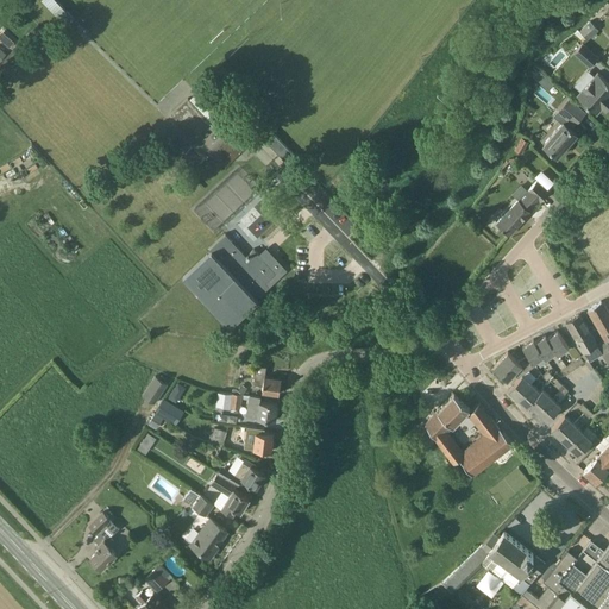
[(56,0),(43,0),(62,20),(69,13),(56,0)]
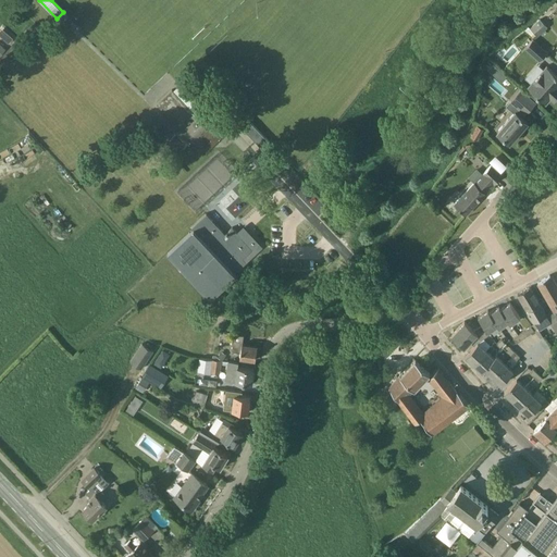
[(540,19),(530,27),(539,37),(547,27),(540,19)]
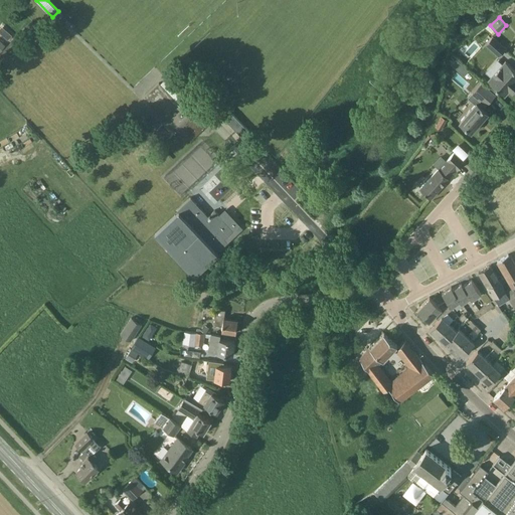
[(1,34),(8,40),(12,36),(5,30),(1,34)]
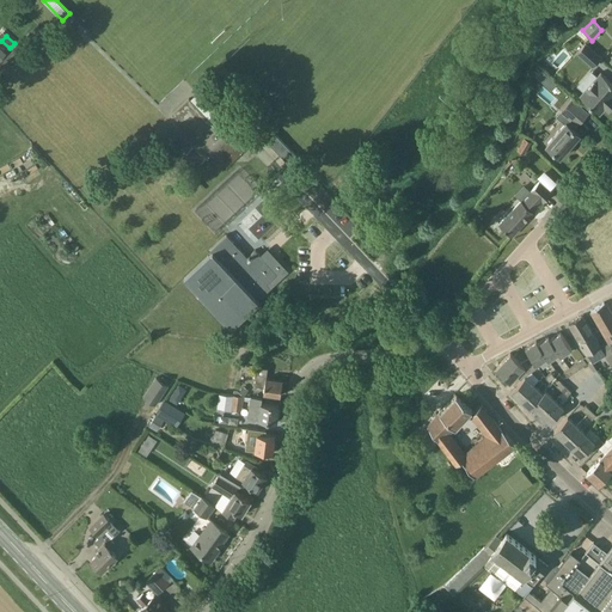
[(585,43),(577,51),(593,67),(601,57),(585,43)]
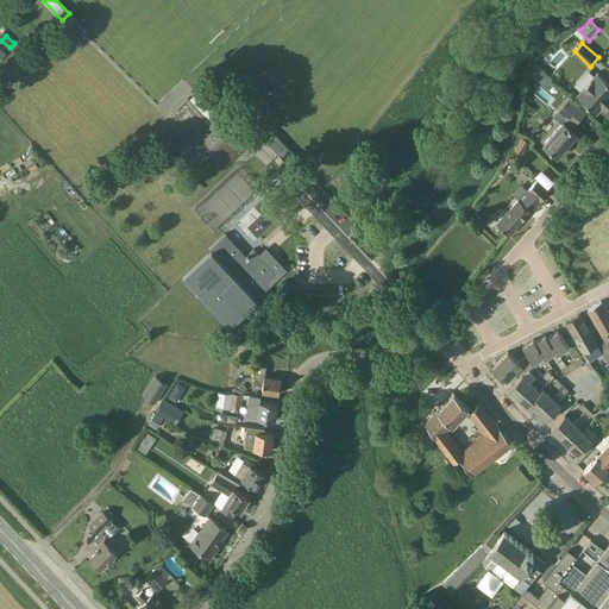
[(533,75),(548,89),(553,83),(539,69),(533,75)]
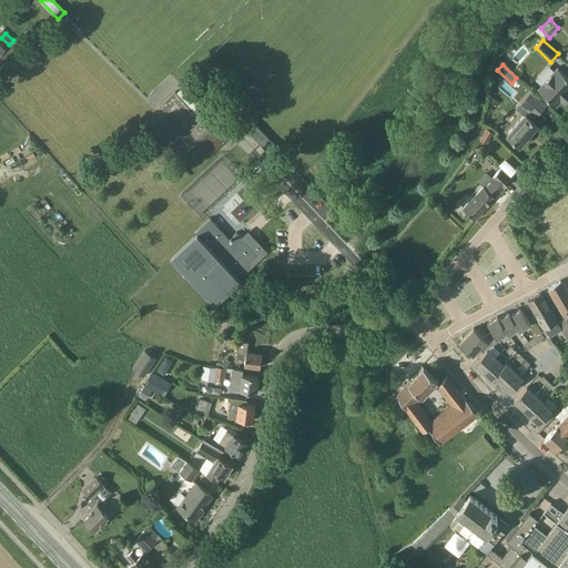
[(567,77),(557,68),(538,89),(556,105),(561,100),(565,102),(567,98),(567,77)]
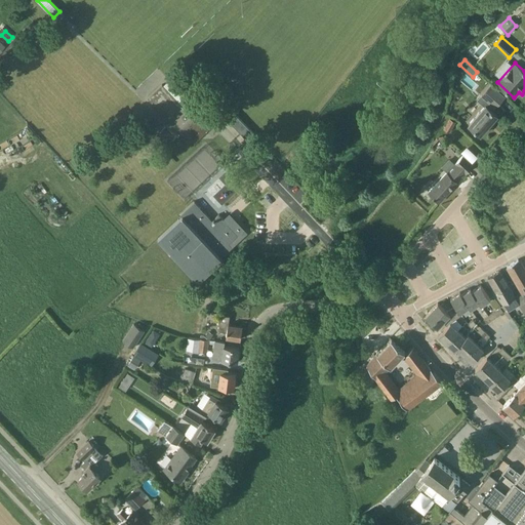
[(164,84),(184,106),(189,102),(169,79),(164,84)]
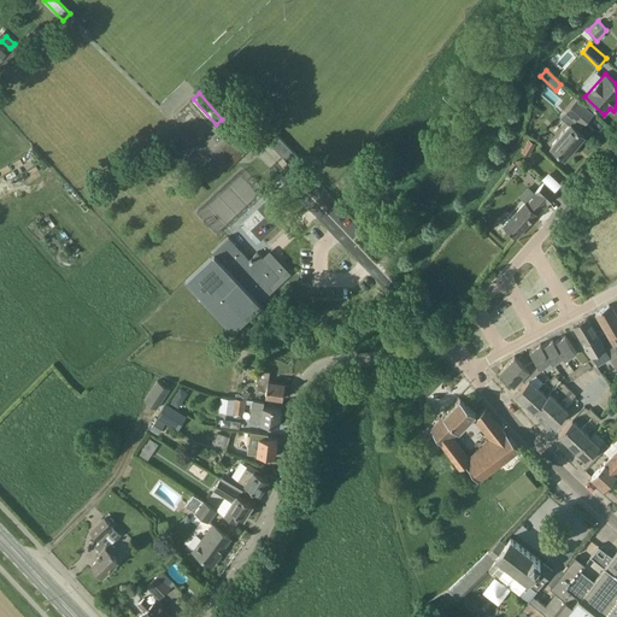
[(174,115),(200,144),(184,158),(197,171),(210,158),(216,164),(221,160),(229,169),(245,152),(231,137),(233,137),(225,129),(228,127),(223,121),(217,127),(191,99),(174,115)]
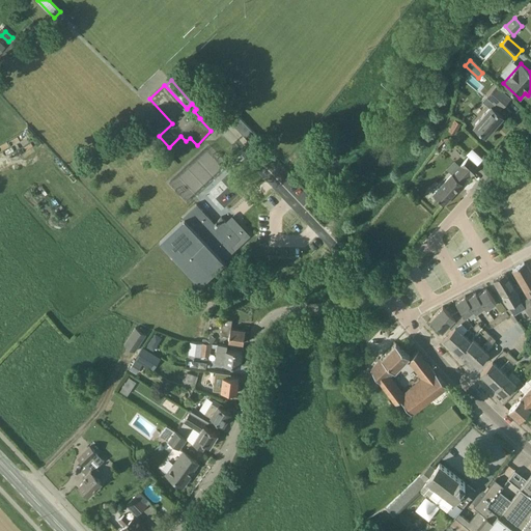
[(492,106),(474,127),(485,137),(493,129),(497,124),(496,124),(503,117),(498,112),(500,109),(509,98),(496,85),(486,96),(494,103),(491,106),(492,106)]
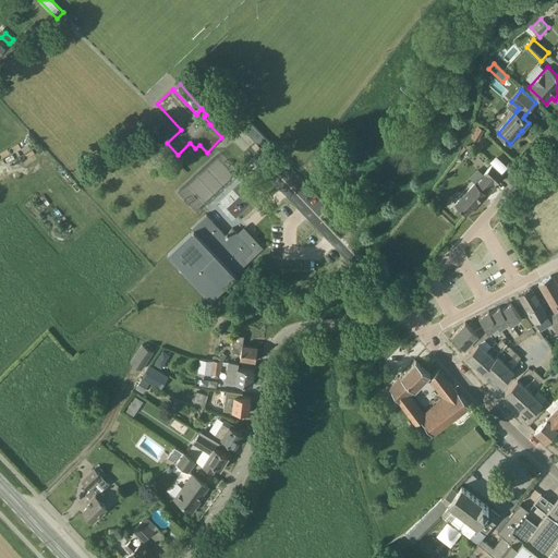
[(264,136),(247,119),(241,125),(257,143),(264,136)]
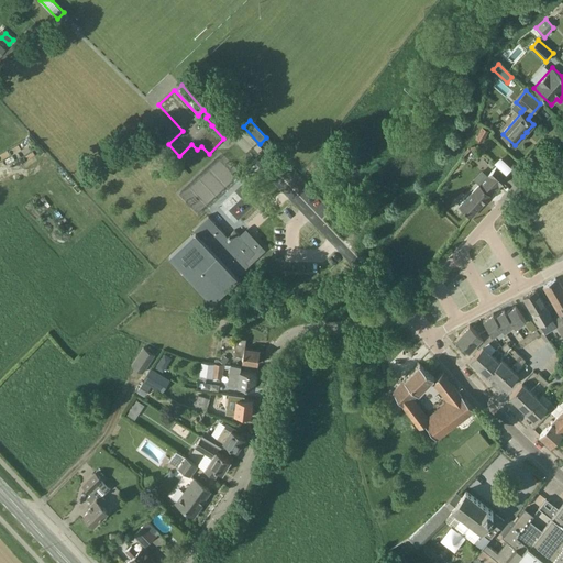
[(482,142),(488,131),(483,128),(476,139),(482,142)]
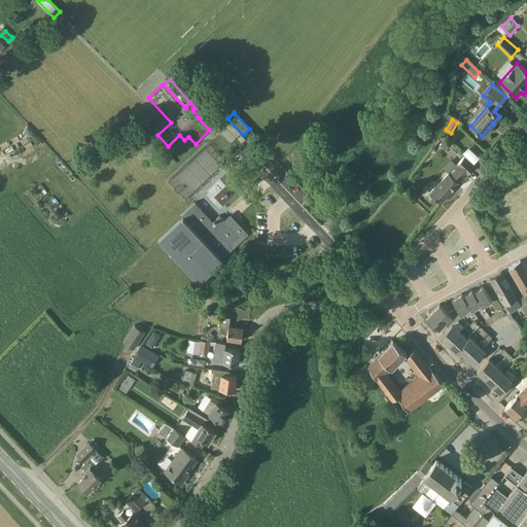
[(449,173),(430,194),(441,203),(453,189),(452,189),(456,185),(456,186),(459,183),(458,182),(466,174),(467,175),(475,167),(464,156),(457,165),(459,167),(451,176),(449,173)]
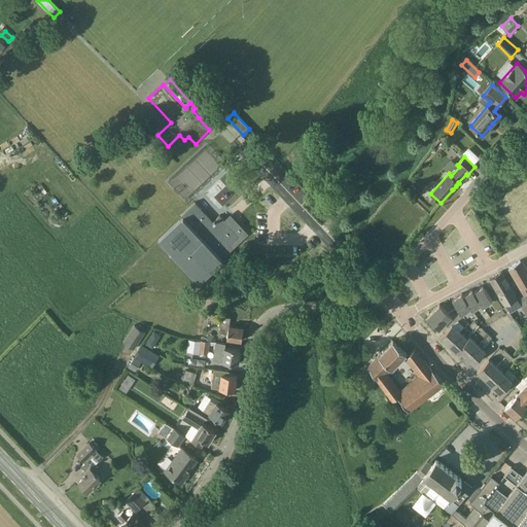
[(195,202),(181,215),(183,216),(159,240),(199,282),(223,259),(222,258),(233,248),(230,244),(239,236),(227,223),(229,222),(225,219),(224,220),(219,215),(213,221),(195,202)]
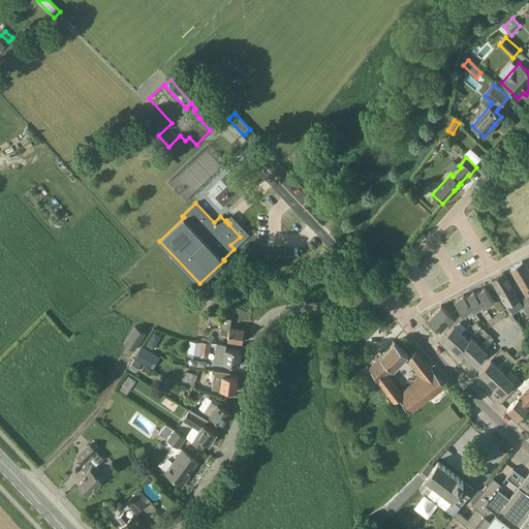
[(526,296),(528,300),(528,274),(522,261),(510,269),(526,296)]
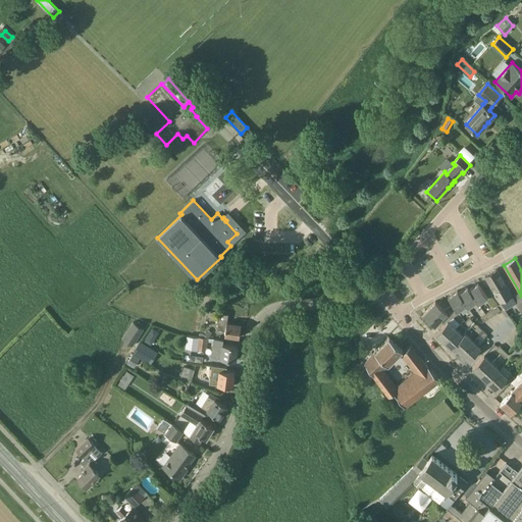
[(510,293),(497,269),(496,268),(484,275),(500,301),(506,309),(509,306),(514,314),(518,312),(521,309),(521,298),(516,289),(510,293)]
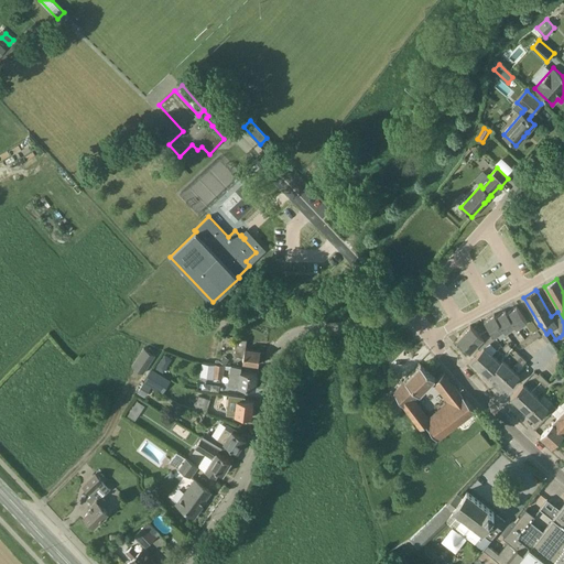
[(517,328),(527,322),(516,306),(507,313),(511,320),(510,320),(514,326),(517,328)]
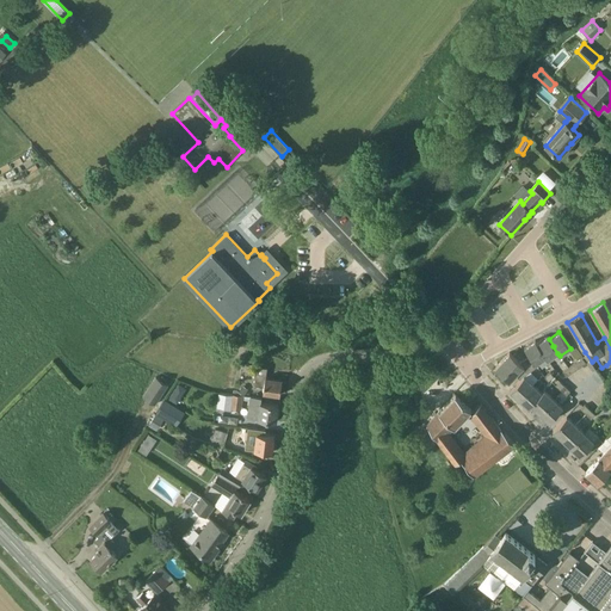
[(548,360),(557,353),(553,346),(554,346),(549,339),(547,337),(537,343),(542,350),(541,351),(545,357),(548,360)]
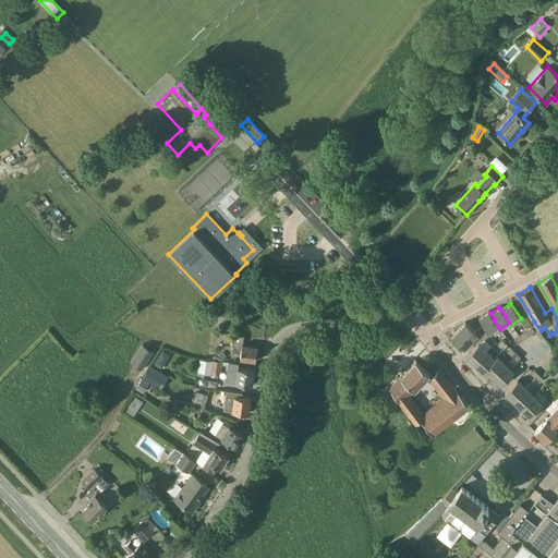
[(489,332),(498,326),(494,320),(495,319),(490,313),(488,311),(478,318),(484,325),(489,332)]
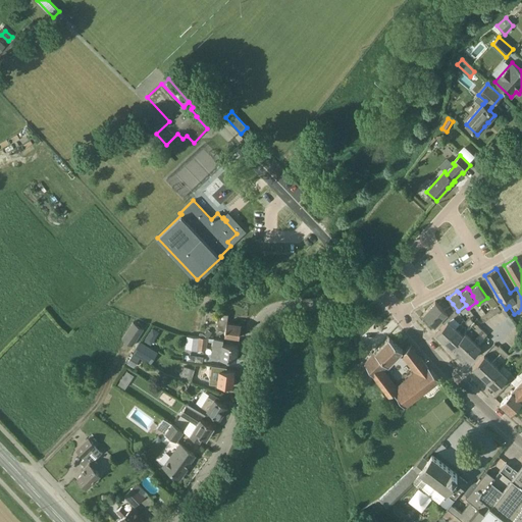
[(440,320),(445,324),(448,321),(449,320),(459,313),(458,311),(453,304),(444,310),(434,301),(422,315),(434,326),(440,320)]
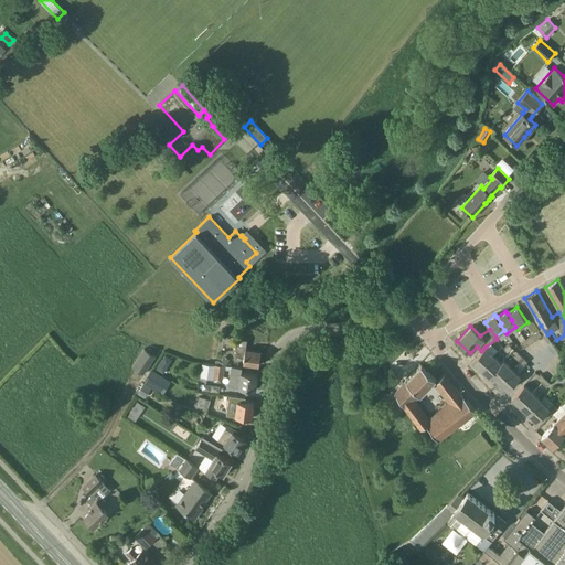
[(260,351),(246,349),(247,340),(237,339),(235,355),(244,356),(243,363),(258,365),(260,351)]
